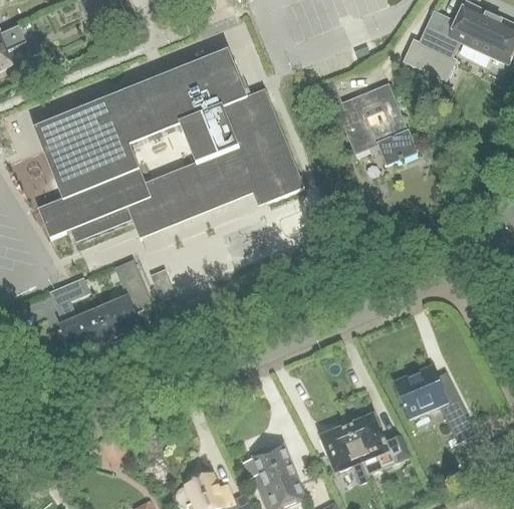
[(79,0),(84,13),(107,3),(106,0),(79,0)]
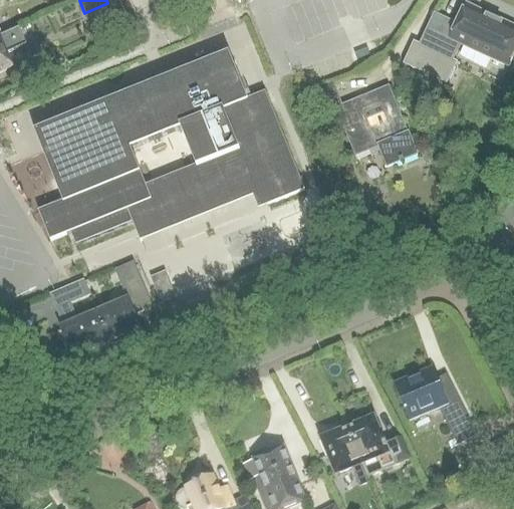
[(455,23),(433,13),(418,43),(450,58),(459,40),(507,63),(513,48),(513,28),(464,5),(455,23)]
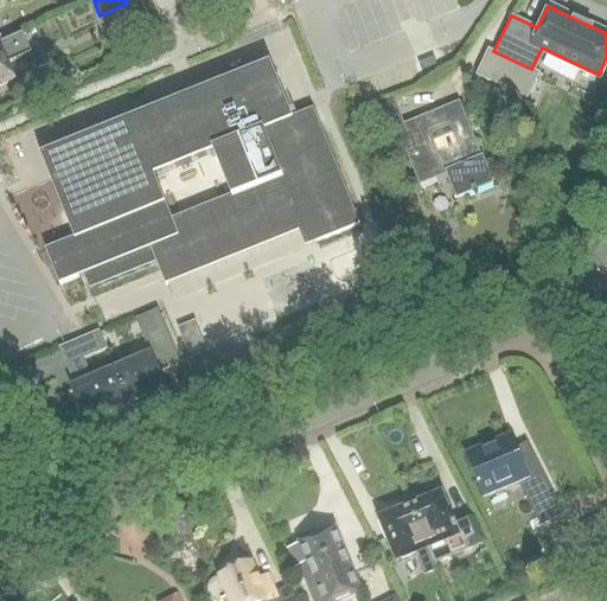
[(141,10),(123,18),(133,39),(152,30),(141,10)]
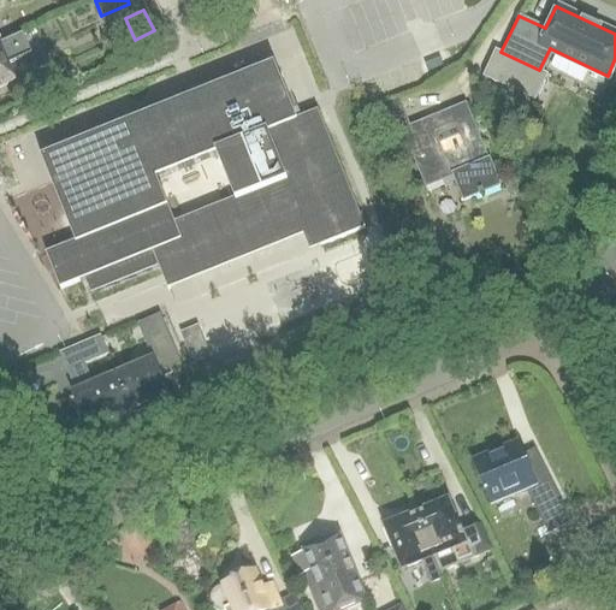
[(0,81),(10,77),(3,60),(29,48),(21,28),(0,36),(0,81)]
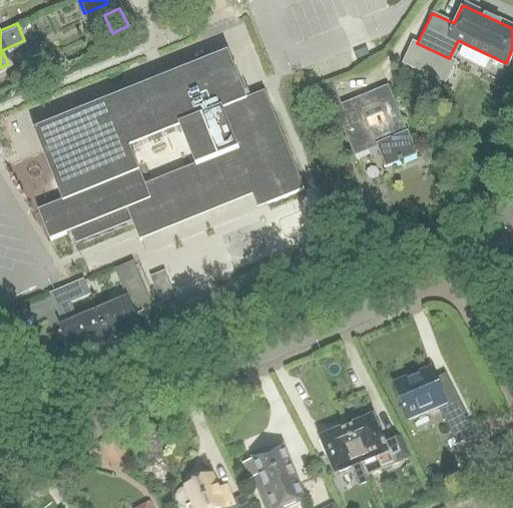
[(76,241),(136,217),(135,215),(153,207),(160,226),(261,186),(267,201),(304,186),(265,89),(247,96),(243,88),(228,50),(225,51),(227,55),(133,93),(131,89),(126,91),(64,116),(62,117),(35,128),(42,146),(43,147),(50,164),(49,164),(54,175),(71,168),(81,191),(63,198),(39,208),(50,237),(70,229),(75,241),(76,241)]
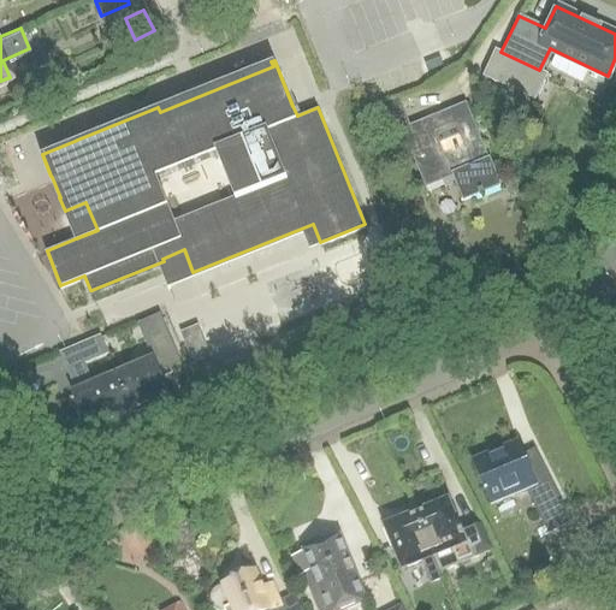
[(499,182),(466,100),(401,125),(425,183),(452,172),(462,197),(499,182)]
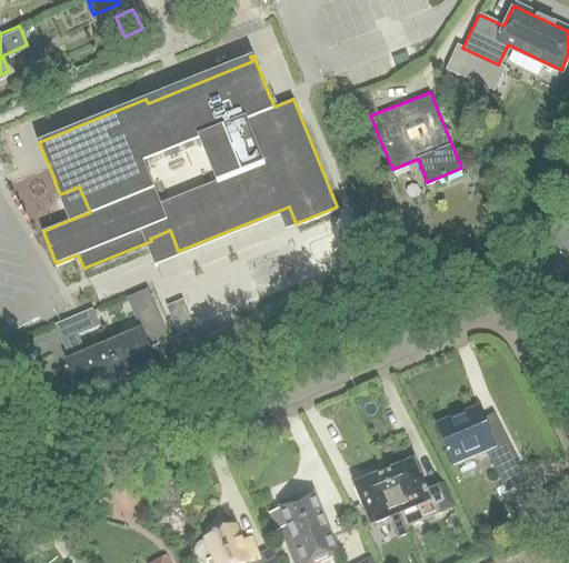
[(229,237),(232,245),(261,234),(258,225),(229,237)]
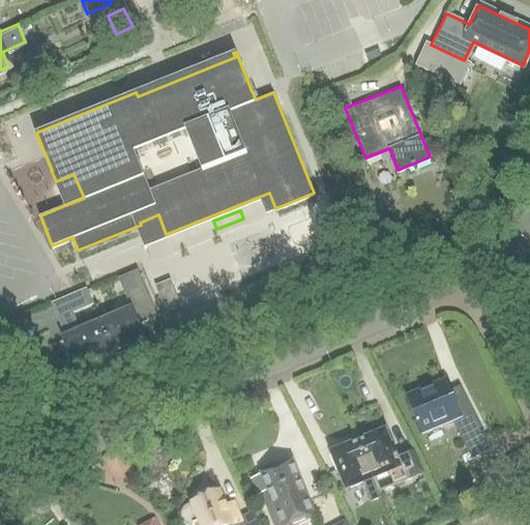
[(130,307),(99,319),(113,350),(144,337),(138,322),(146,318),(144,315),(155,310),(144,283),(124,291),(130,307)]
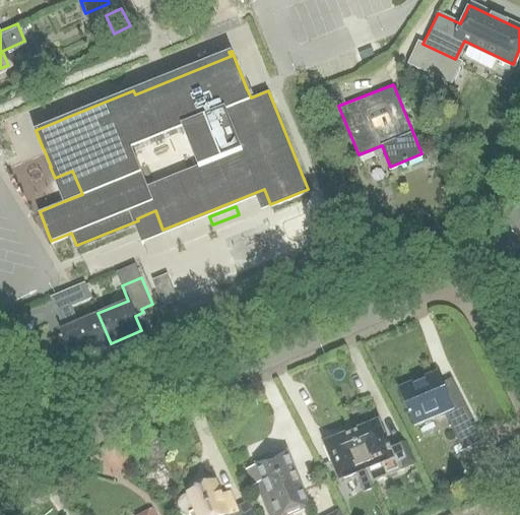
[(85,280),(51,295),(64,327),(61,329),(73,359),(111,343),(98,313),(78,321),(71,304),(91,296),(85,280)]
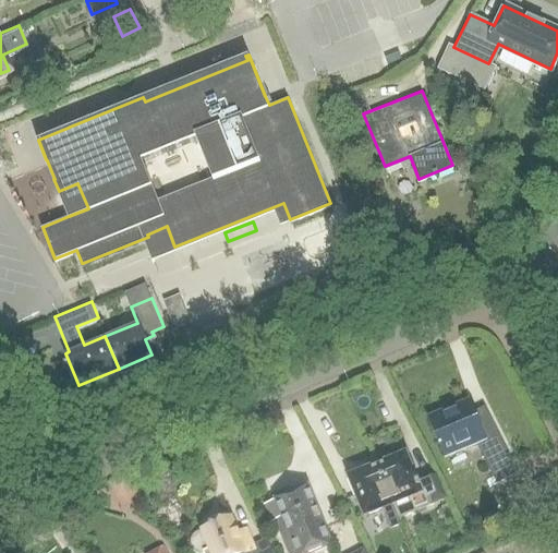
[(445,454),(477,441),(496,479),(517,468),(484,404),(475,408),(470,398),(427,416),(445,454)]
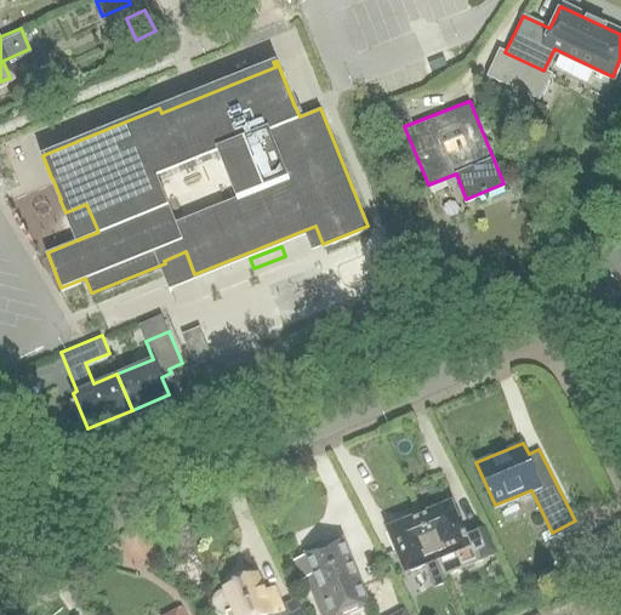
[(465,533),(453,501),(437,508),(433,505),(423,510),(423,513),(421,514),(420,514),(444,573),(497,552),(485,524),(468,531),(465,533)]
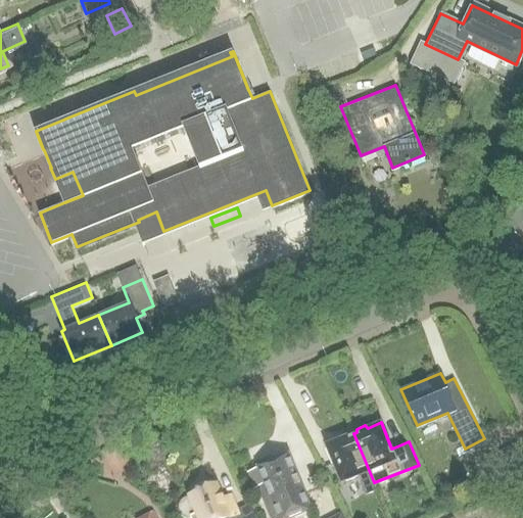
[(374,482),(353,433),(329,444),(329,445),(326,448),(332,462),(335,461),(343,478),(364,470),(366,475),(361,477),(367,491),(376,487),(374,482)]
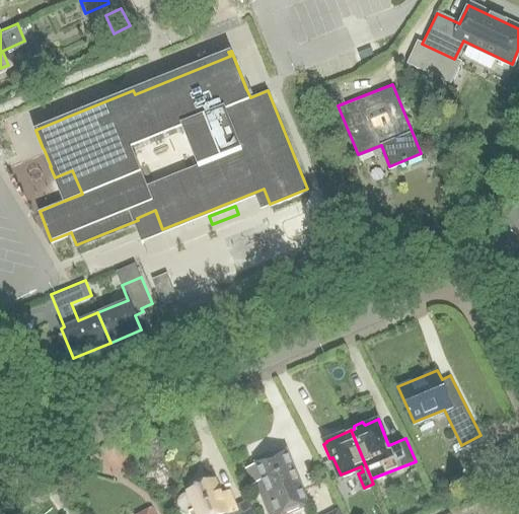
[(116,465),(135,461),(129,438),(109,442),(116,465)]
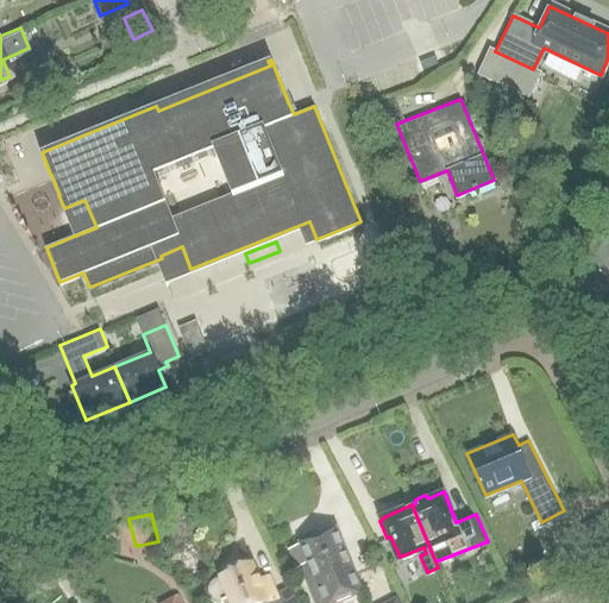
[(308,535),(307,539),(290,545),(297,564),(301,563),(316,602),(324,602),(360,589),(336,527),(319,534),(315,532),(308,535)]
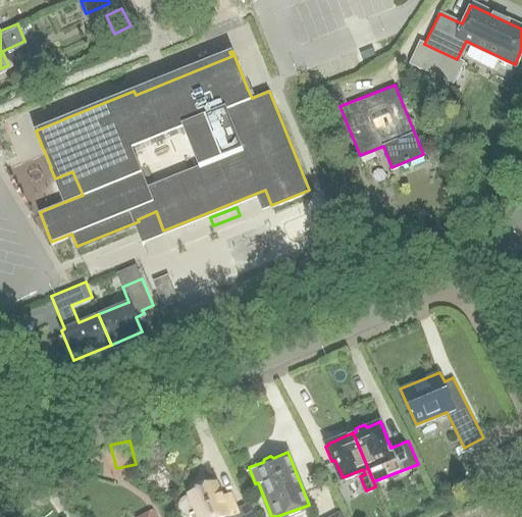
[(217,482),(189,494),(189,495),(185,497),(183,500),(181,503),(181,507),(184,510),(187,512),(191,513),(192,516),(232,516),(231,512),(237,509),(230,493),(222,497),(217,482)]
